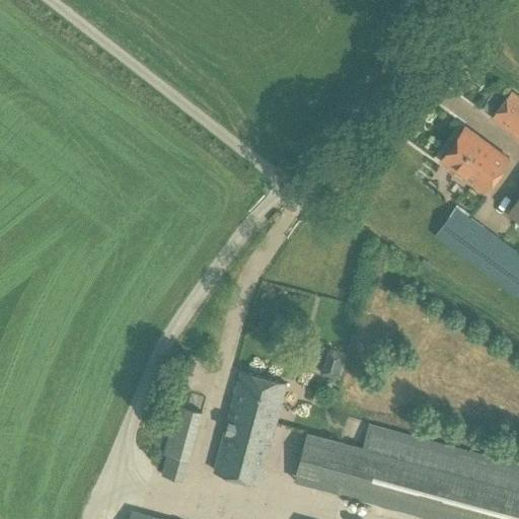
[(518,98),(510,92),(492,118),(518,136),(518,98)]
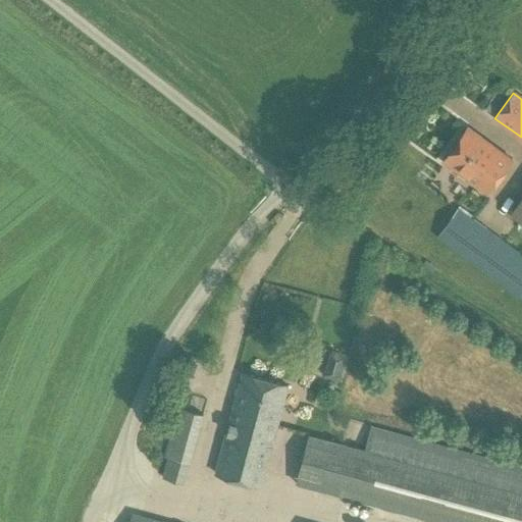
[(488,193),(498,180),(512,160),(465,127),(442,160),(488,193)]
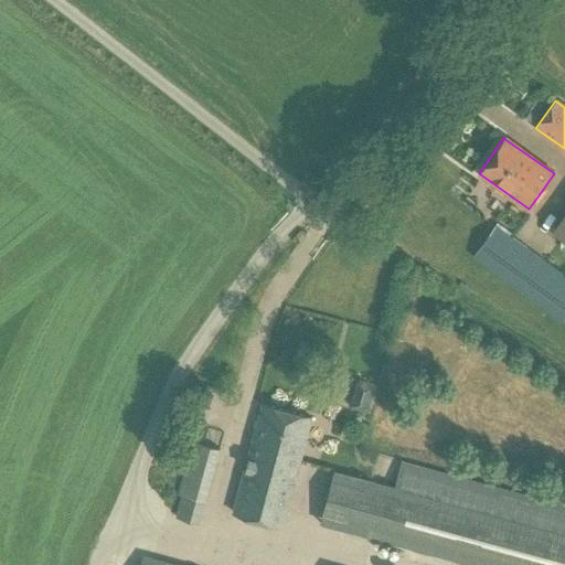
[(564,275),(494,224),(472,256),(564,323),(564,275)]
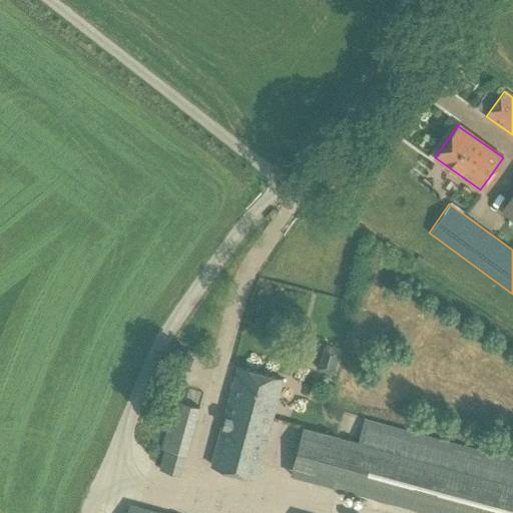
[(337,376),(344,350),(325,345),(318,371),(337,376)]
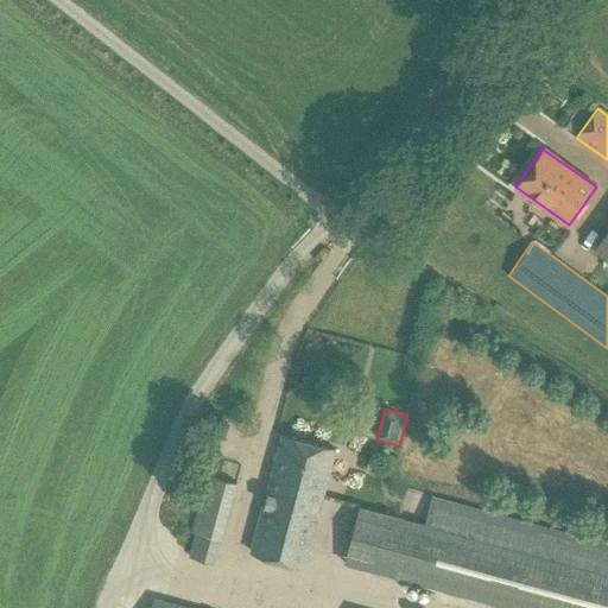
[(283,436),(251,553),(301,567),(333,449),(283,436)]
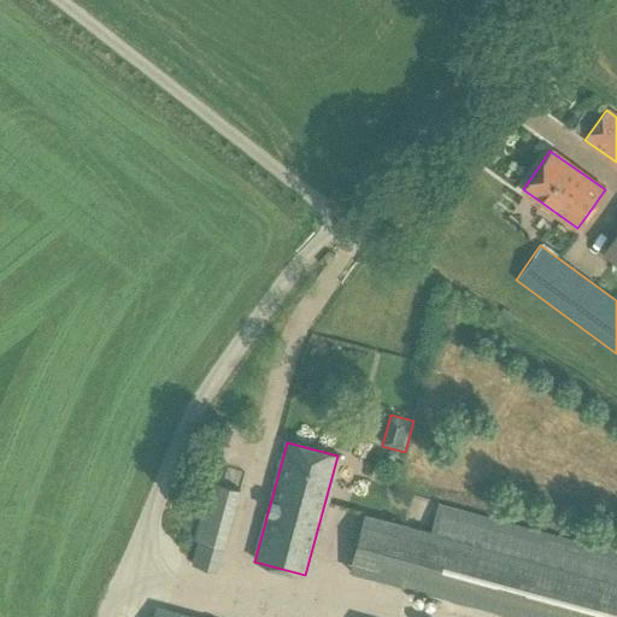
[(210,482),(195,540),(223,547),(239,489),(210,482)]
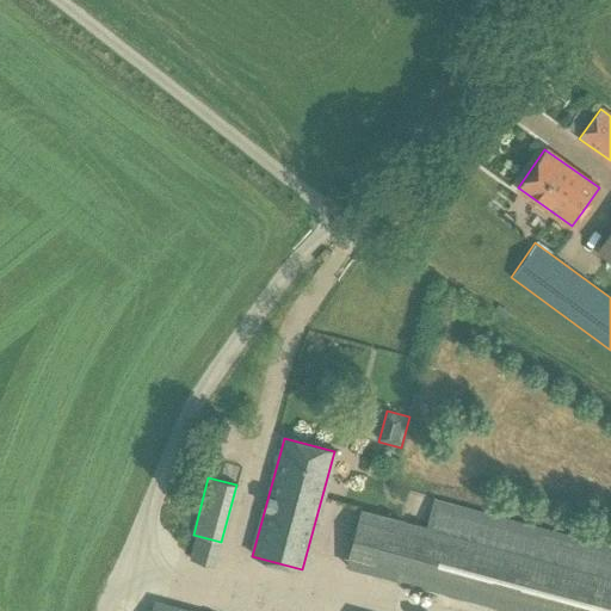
[(513,610),(610,610),(610,545),(434,498),(427,528),(384,516),(384,518),(388,519),(374,572),(370,571),(369,572),(513,610)]
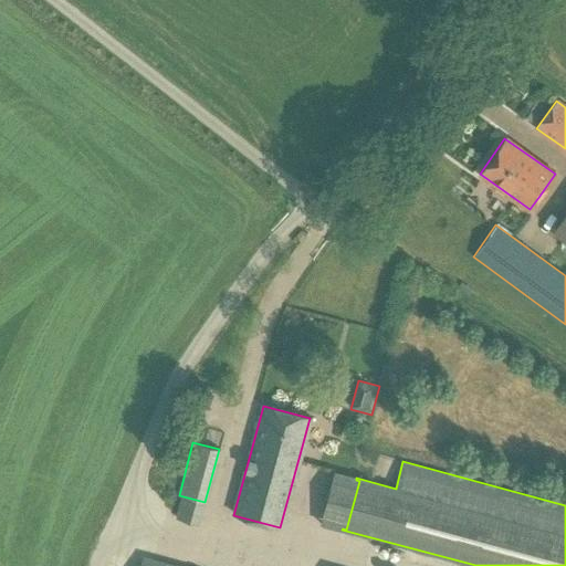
[(135,547),(178,561),(194,510),(152,496),(135,547)]
